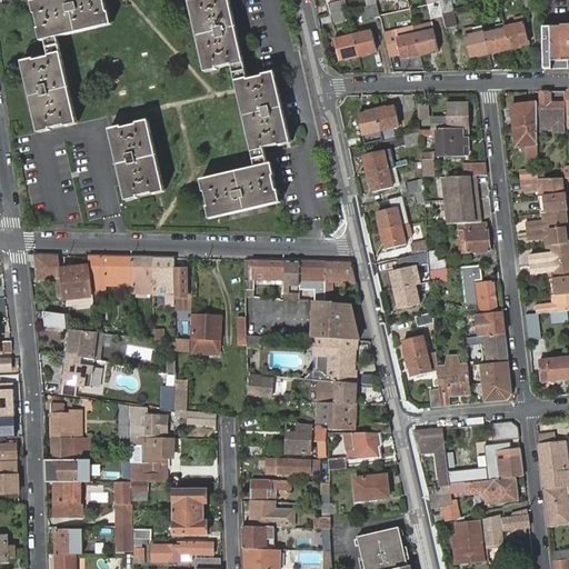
[(22,62),(39,133),(51,130),(51,129),(66,126),(67,127),(79,125),(59,39),(113,27),(110,13),(108,15),(105,0),(42,0),(32,2),(35,16),(37,16),(40,30),(38,30),(41,43),(46,42),(49,59),(35,62),(33,60),(22,62)]
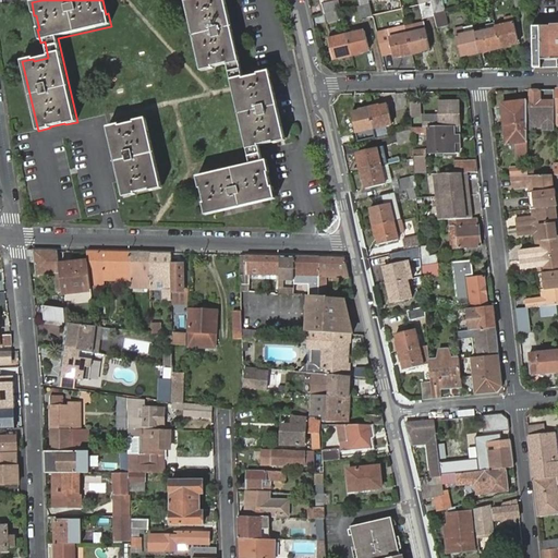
[(249,158),(250,166),(196,178),(199,190),(202,190),(205,203),(203,204),(206,216),(277,199),(274,187),(271,187),(268,174),(270,173),(267,161),(263,162),(262,155),(258,145),(273,142),(273,144),(286,141),(269,71),(257,74),(257,76),(244,80),(226,0),(201,0),(198,1),(197,0),(192,0),(185,2),(202,71),(214,69),(214,67),(227,64),(232,87),(249,158)]
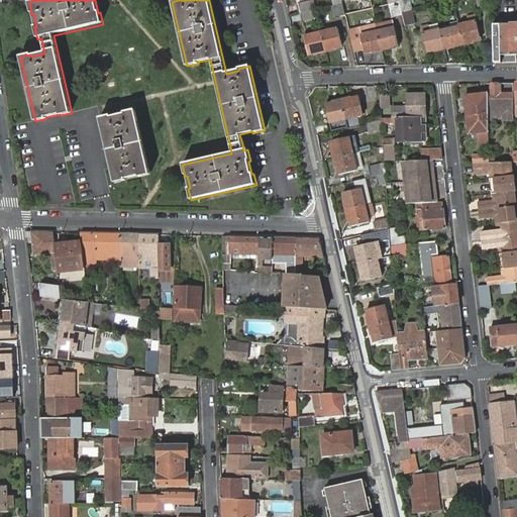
[(314,0),(299,4),(301,13),(317,9),(314,0)]
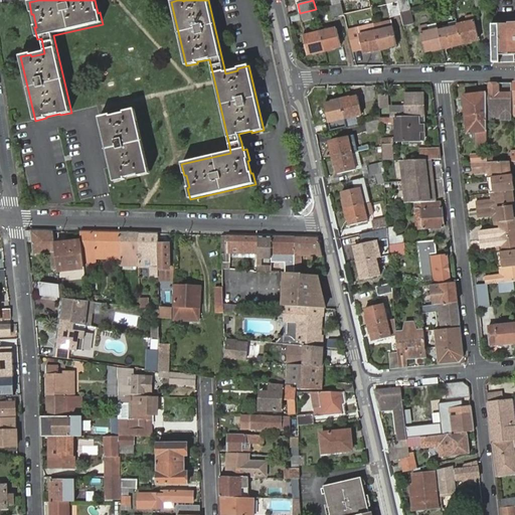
[(344,14),(355,12),(352,0),(340,0),(341,3),(344,14)]
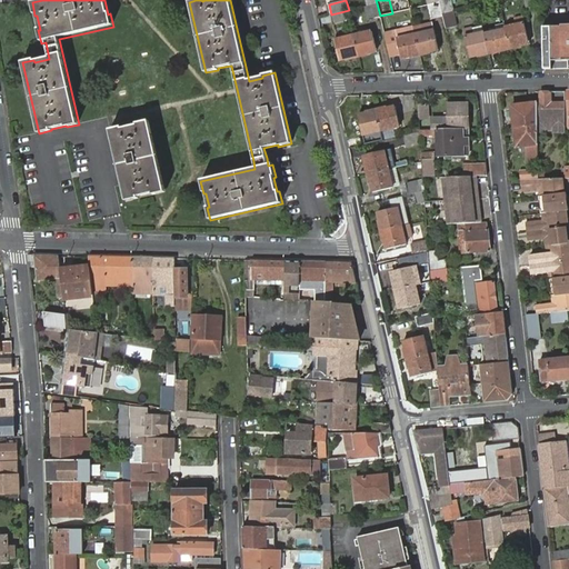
[(439,0),(440,1),(443,15),(456,11),(452,0),(439,0)]
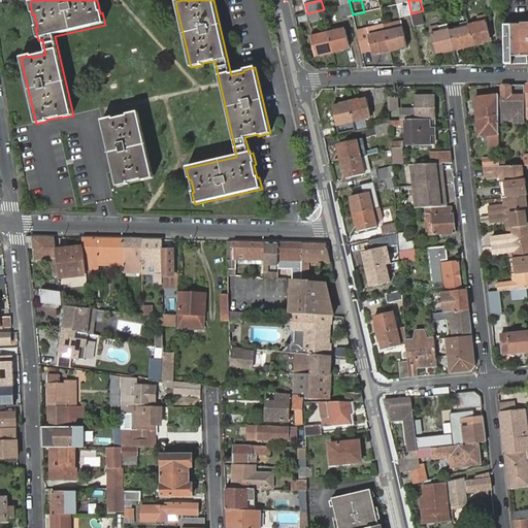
[(501,7),(499,0),(488,0),(490,10),(501,7)]
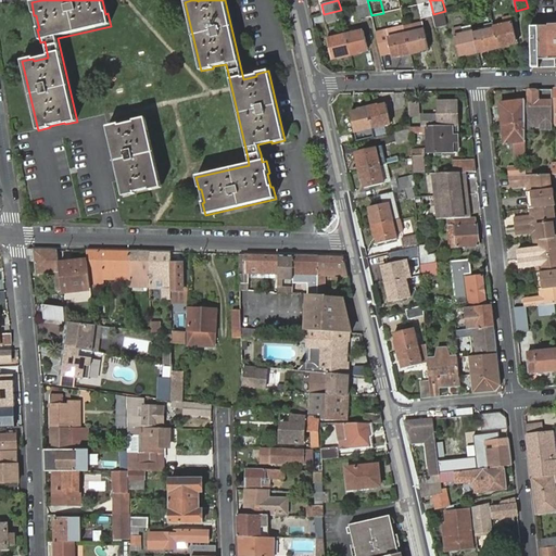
[(430,1),(419,4),(422,19),(433,16),(433,14),(430,1)]
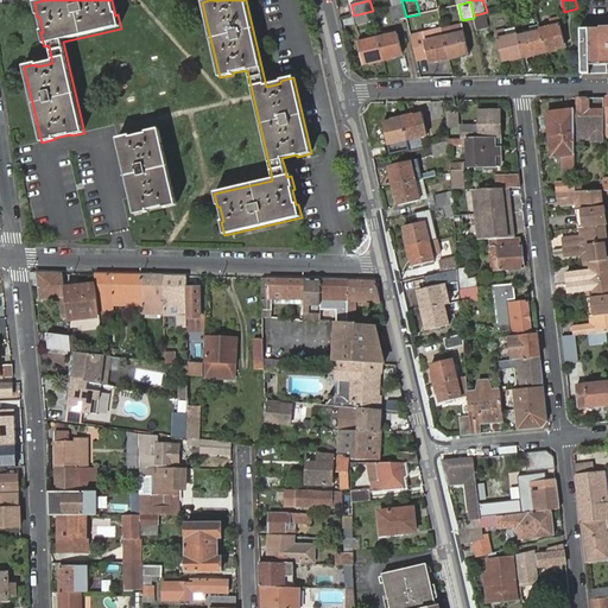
[(407,18),(406,17),(403,4),(392,6),(391,6),(394,21),(407,18)]
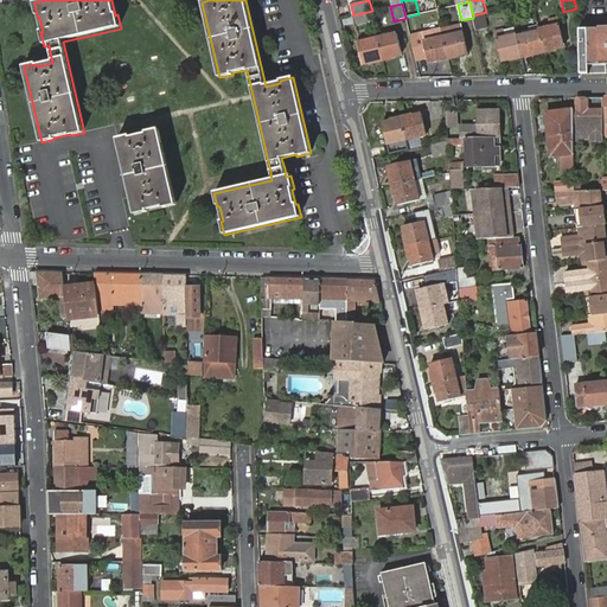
[(372,11),(353,16),(356,25),(375,21),(372,11)]
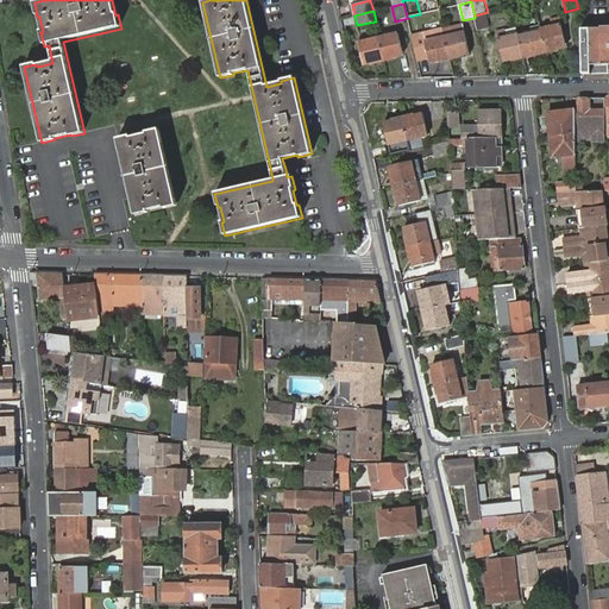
[(475,16),(475,18),(478,30),(491,27),(488,12),(475,16)]
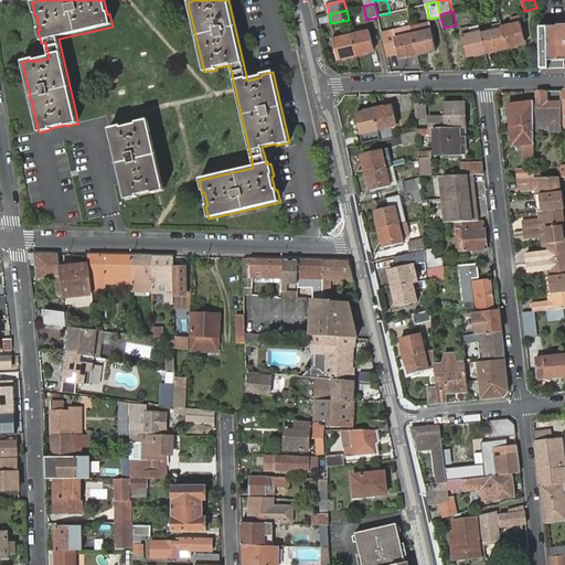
[(393,25),(390,13),(377,16),(379,17),(381,28),(393,25)]
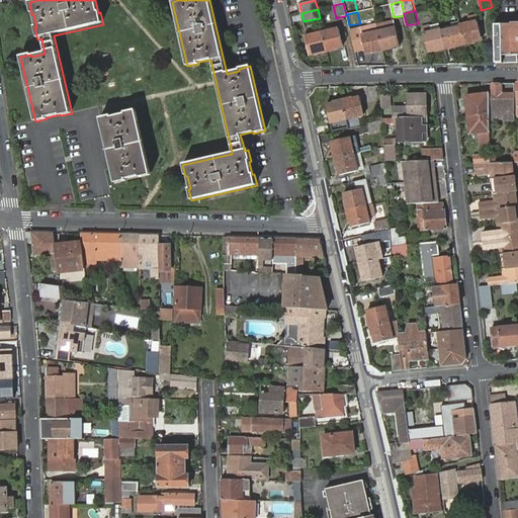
[(460,25),(465,44),(483,39),(477,15),(468,17),(470,22),(460,25)]
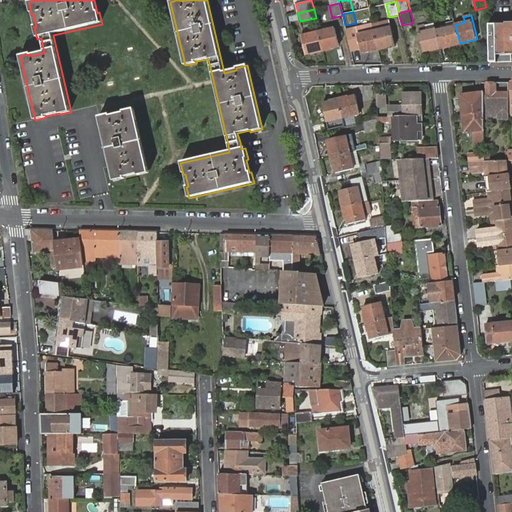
[(396,44),(391,23),(391,20),(373,24),(379,48),(396,44)]
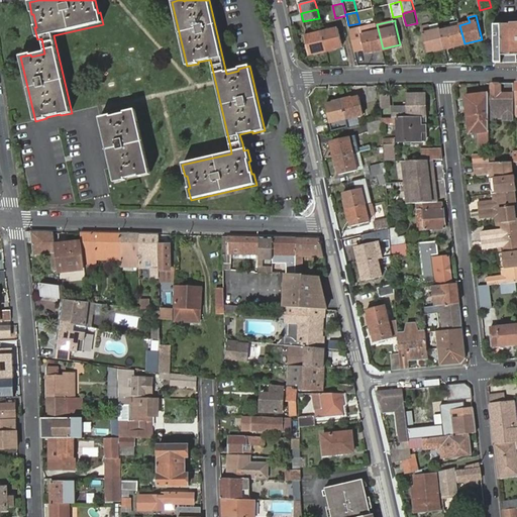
[(464,43),(459,25),(459,21),(450,23),(452,29),(441,31),(445,47),(464,43)]
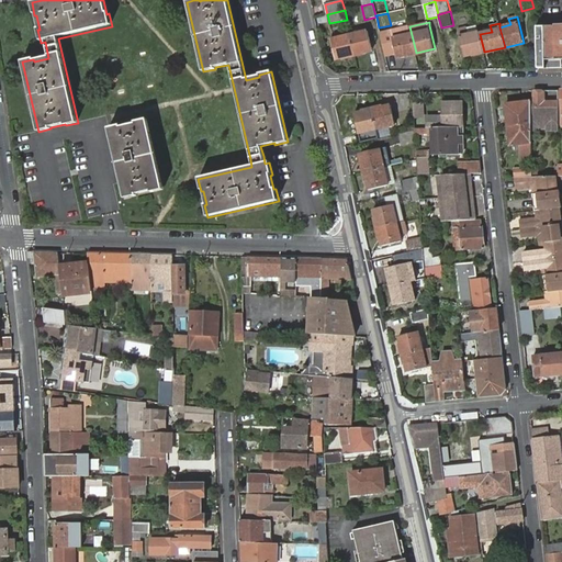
[(464,56),(484,52),(480,34),(478,25),(458,30),(464,56)]
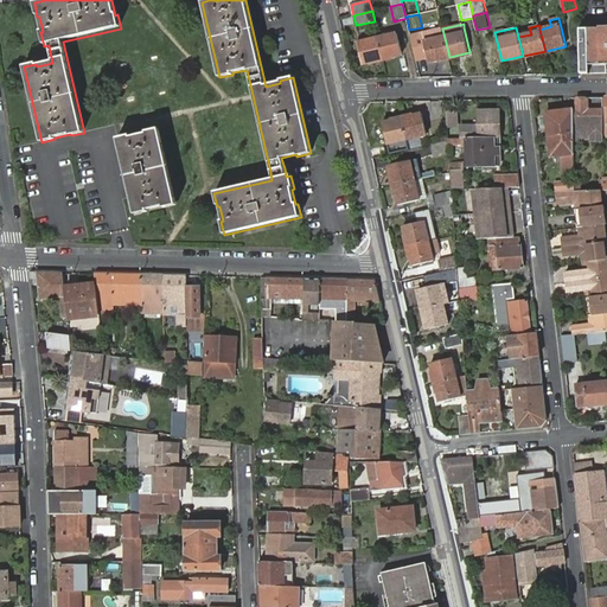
[(606,27),(581,29),(582,74),(606,74),(606,64),(606,27)]
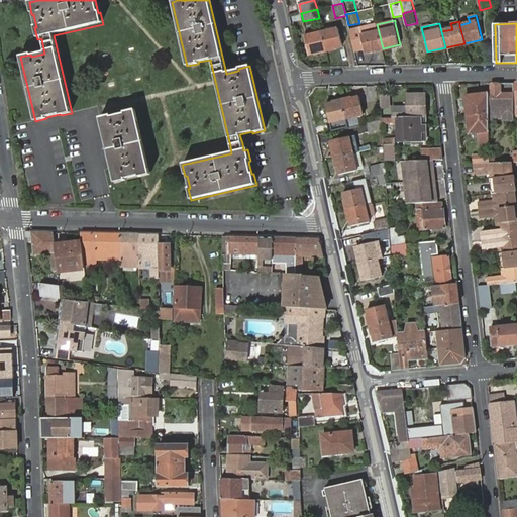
[(383,48),(377,24),(371,26),(369,25),(360,27),(367,52),(383,48)]
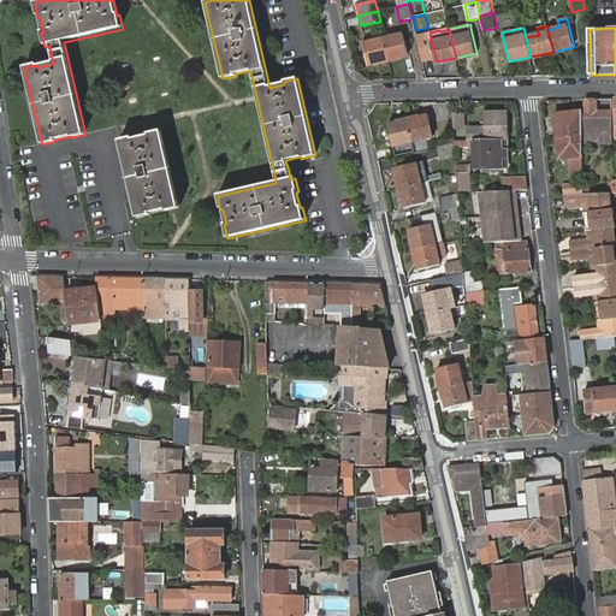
[(385,39),(390,59),(410,55),(404,35),(385,39)]
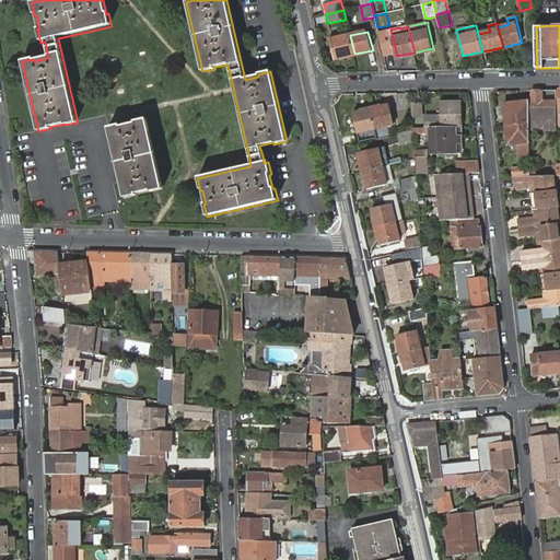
[(336,58),(354,54),(350,35),(331,39),(336,58)]
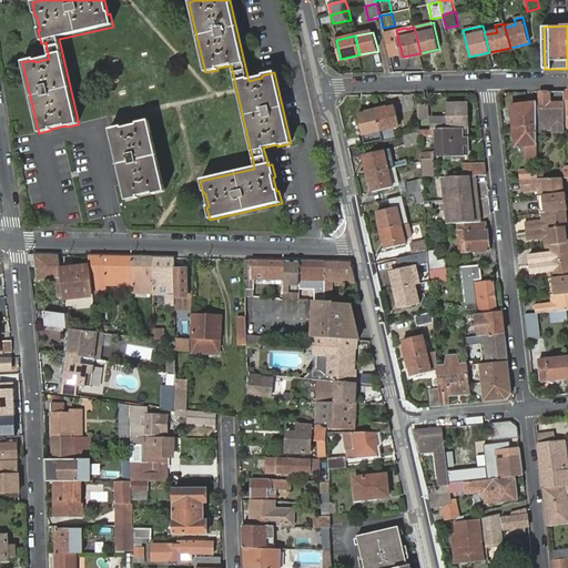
[(566,91),(541,92),(540,113),(538,115),(537,131),(544,131),(544,129),(553,130),(553,132),(565,132),(566,91)]
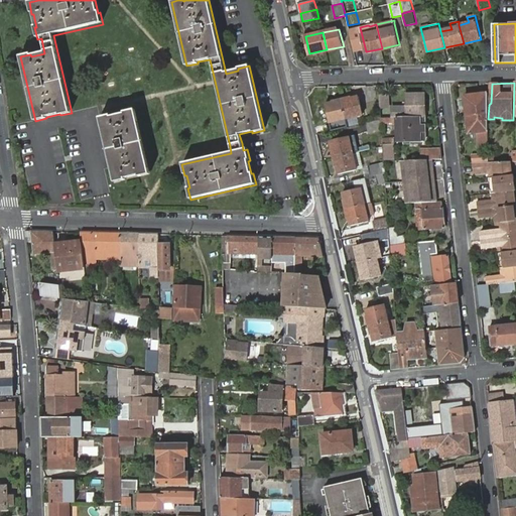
[(393,114),(394,118),(424,117),(424,107),(426,107),(426,94),(408,95),(408,101),(408,107),(393,107),(393,114)]
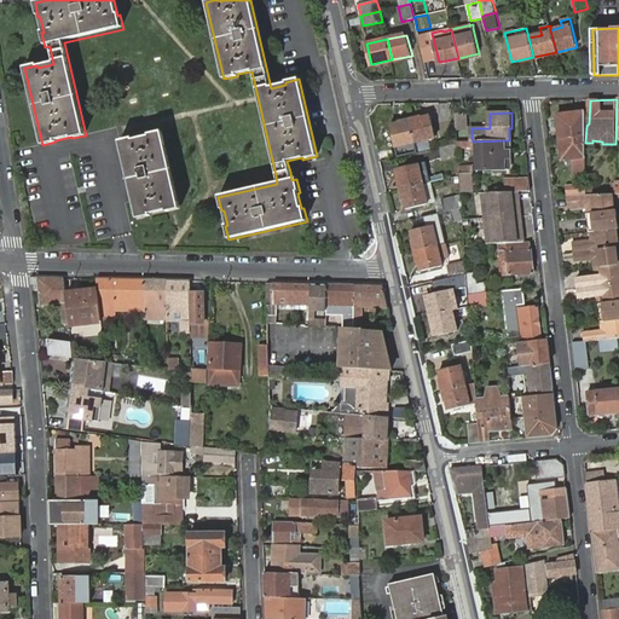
[(466,114),(456,115),(456,129),(467,128),(466,114)]
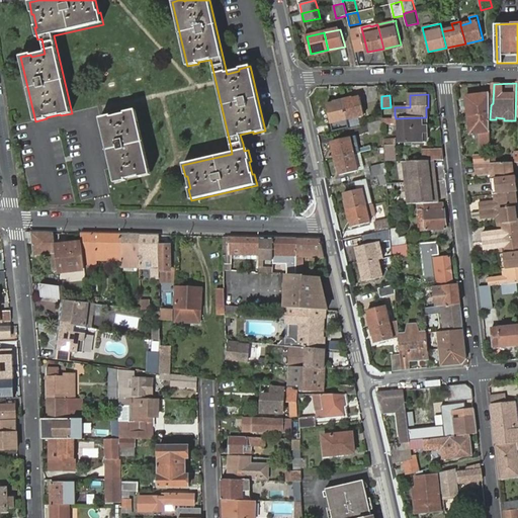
[(491,105),(491,95),(467,97),(470,135),(481,134),(481,146),(490,146),(490,119),(491,105)]
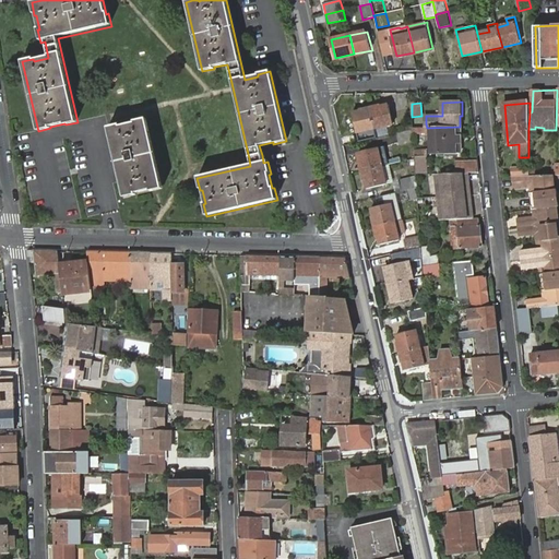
[(389,104),(371,108),(376,128),(394,123),(389,104)]
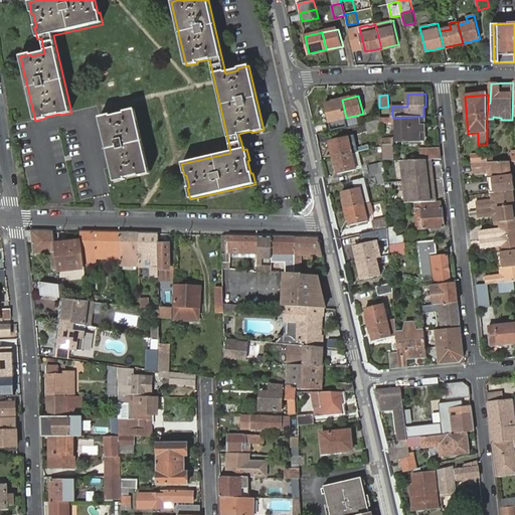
[(346,118),(342,100),(326,104),(330,122),(346,118)]
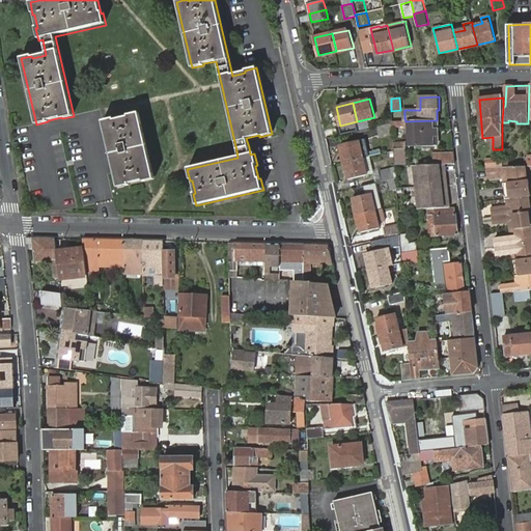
[(102,122),(117,189),(129,187),(129,185),(142,182),(142,184),(155,180),(139,113),(102,122)]
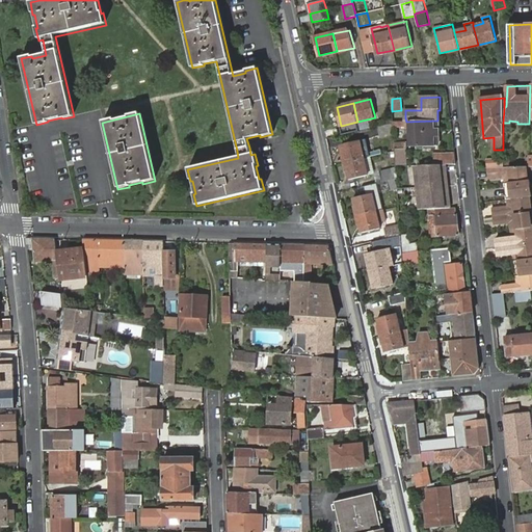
[(406,122),(404,122),(392,122),(392,123),(393,127),(405,127),(410,127),(411,148),(421,147),(435,145),(440,145),(439,121),(437,121),(406,122)]
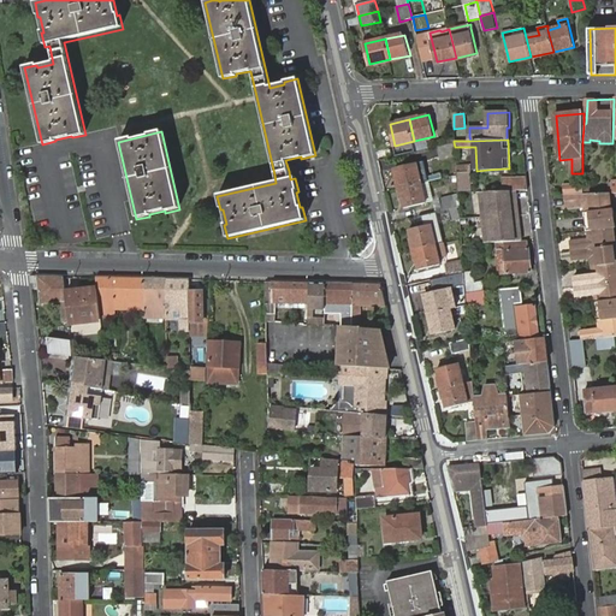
[(396,167),(401,188),(428,182),(431,181),(426,160),(396,167)]
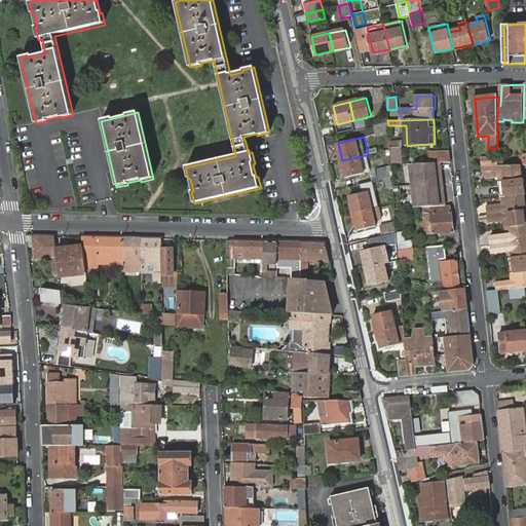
[(392,147),(393,163),(405,162),(403,140),(392,141),(392,147)]
